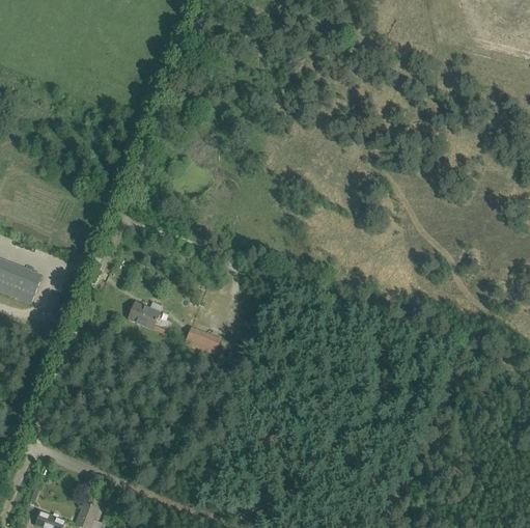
[(0,289),(30,302),(30,301),(40,274),(0,258),(0,289)]
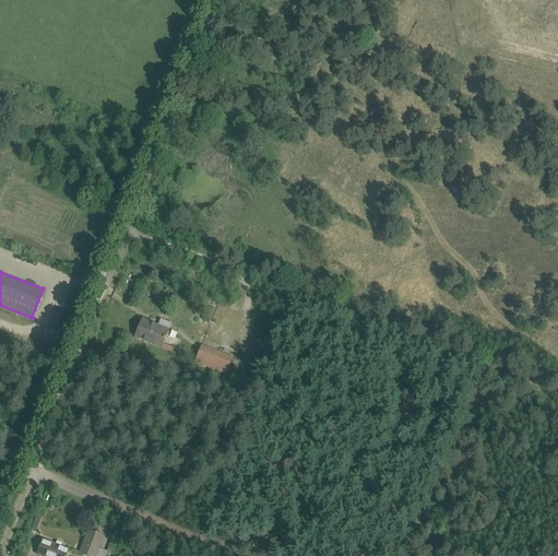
[(169,329),(141,317),(134,334),(162,346),(169,329)]
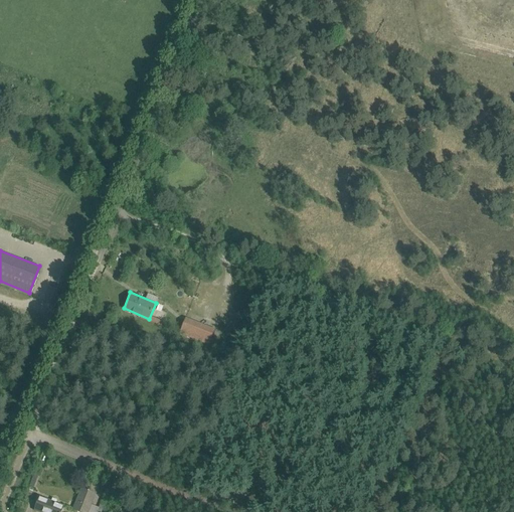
[(179,331),(191,335),(196,322),(184,317),(179,331)]
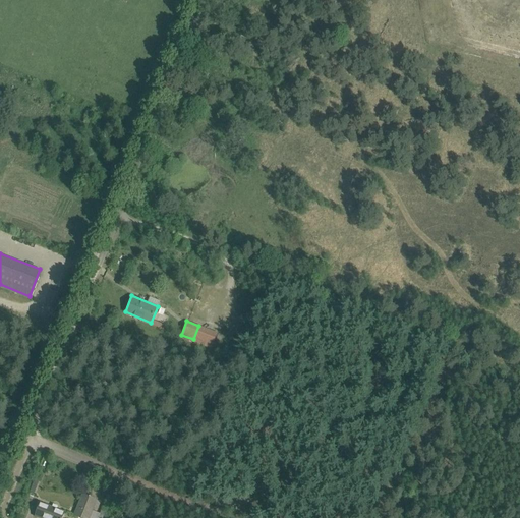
[(80,491),(71,513),(84,517),(87,517),(95,497),(80,491)]
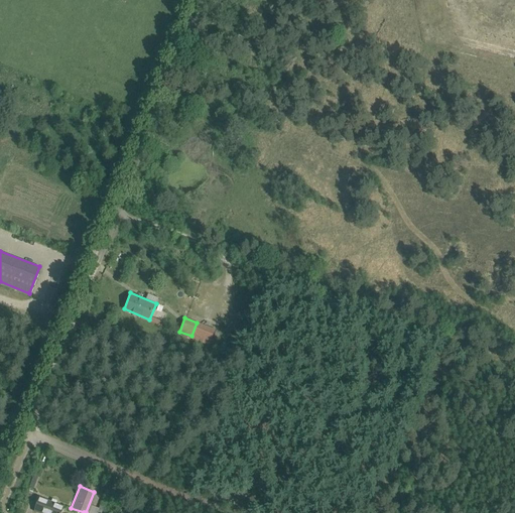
[(50,500),(39,495),(33,509),(42,512),(59,512),(62,505),(54,502),(55,499),(51,497),(50,500)]
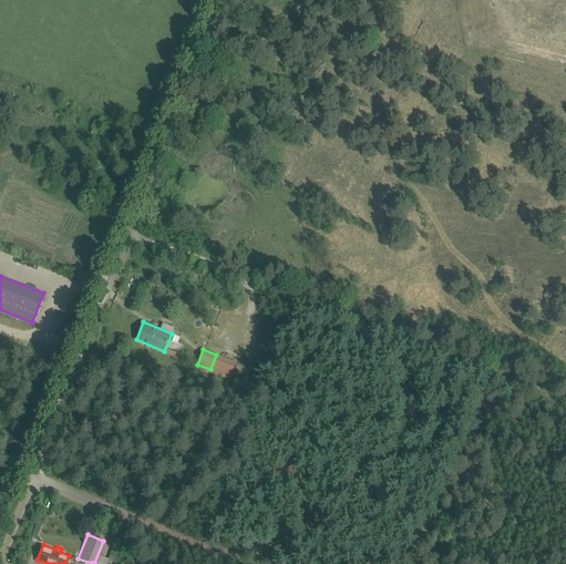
All buildings are outlined.
